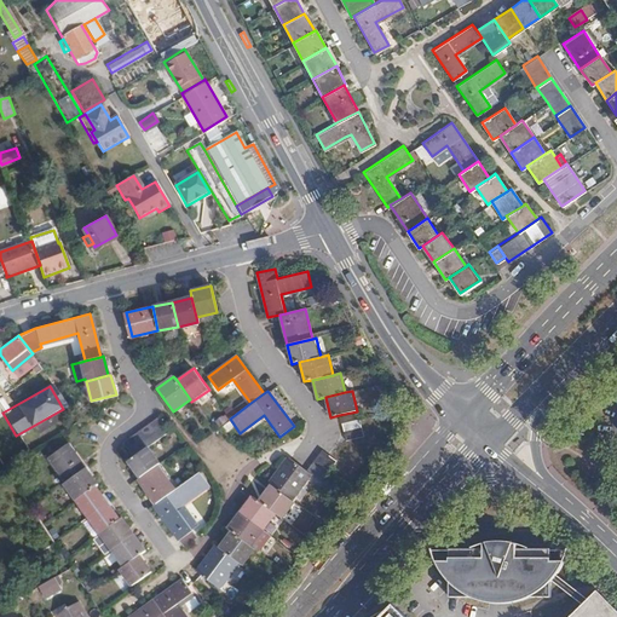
[(359,420),(357,411),(339,415),(345,440),(363,436),(359,420)]
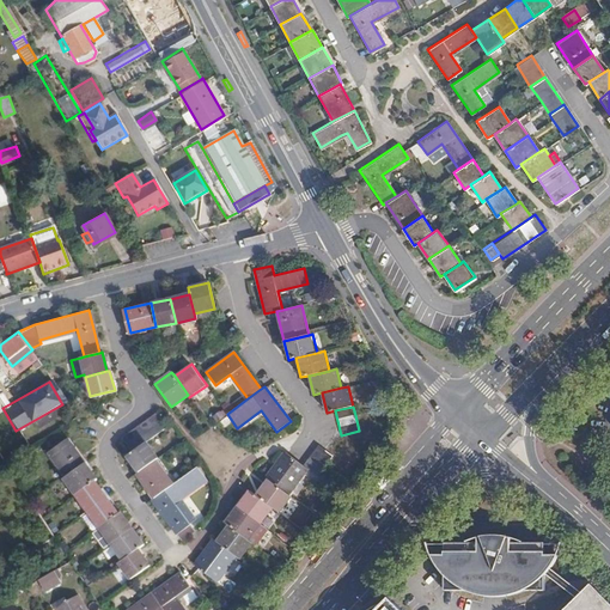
[(130,451),(145,441),(165,427),(154,412),(120,435),(130,451)]
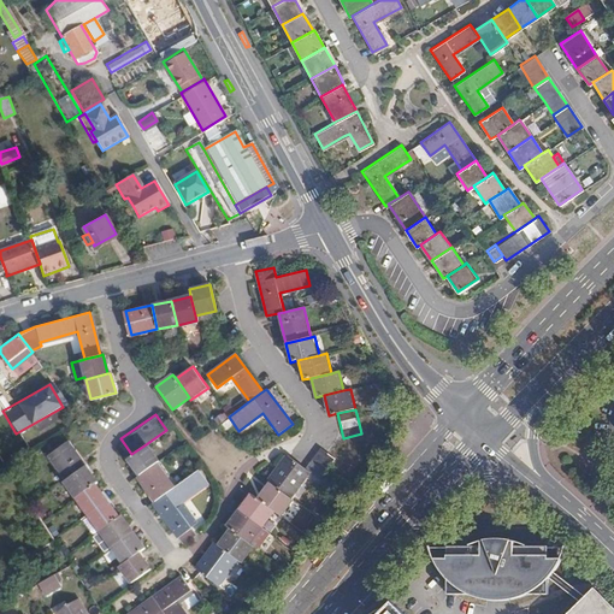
[(336,440),(328,452),(335,459),(343,465),(353,453),(340,443),(336,440)]
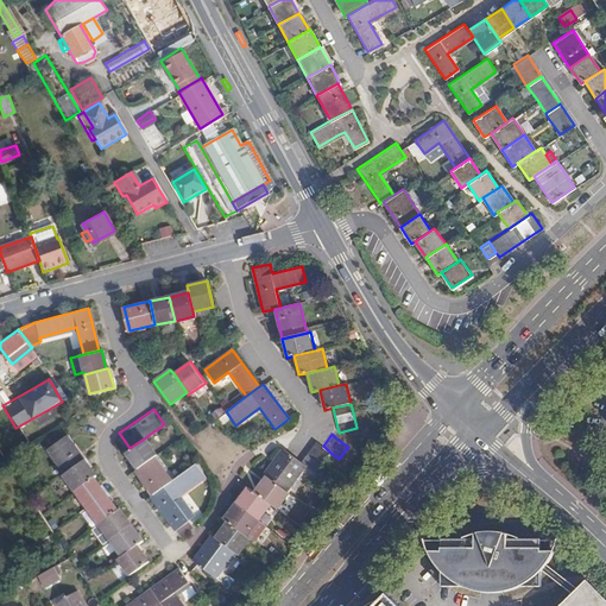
[(64,474),(83,460),(65,435),(46,449),(64,474)]
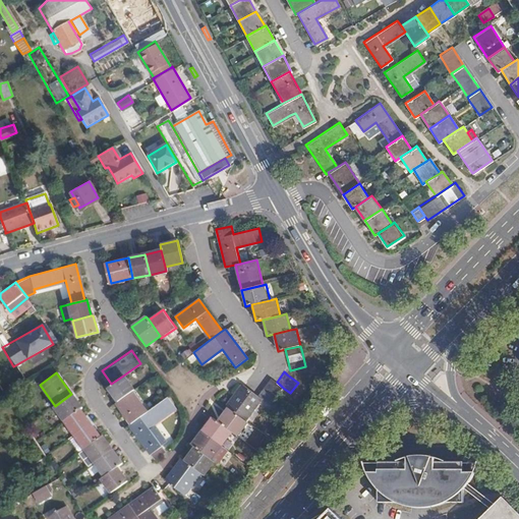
[(133,390),(123,376),(111,384),(107,387),(118,402),(131,392),(133,390)]
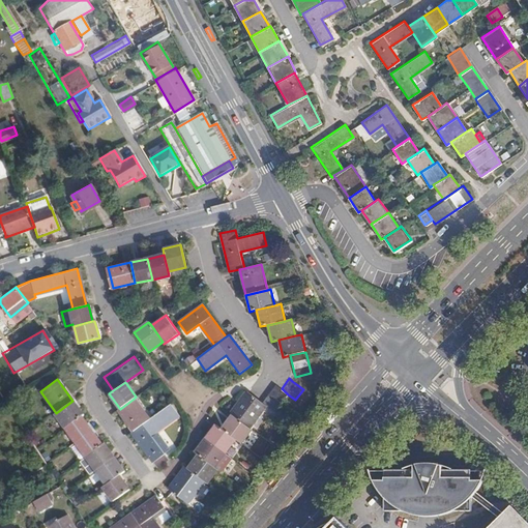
[(288,394),(282,388),(274,384),(261,403),(263,404),(273,412),(279,407),(288,394)]
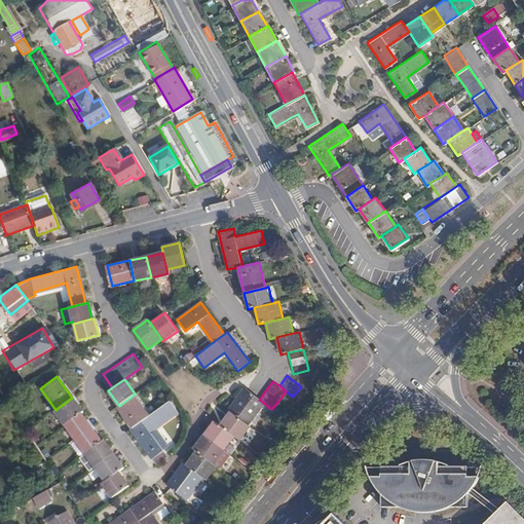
[(261,401),(259,400),(246,388),(229,409),(231,410),(245,421),(261,401)]
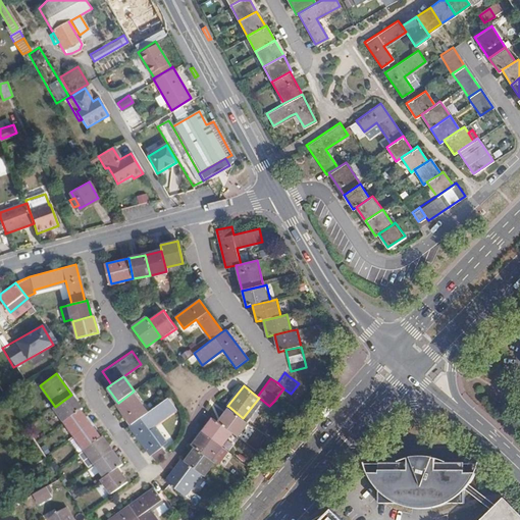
[(146,413),(132,393),(118,403),(116,404),(131,424),(146,413)]
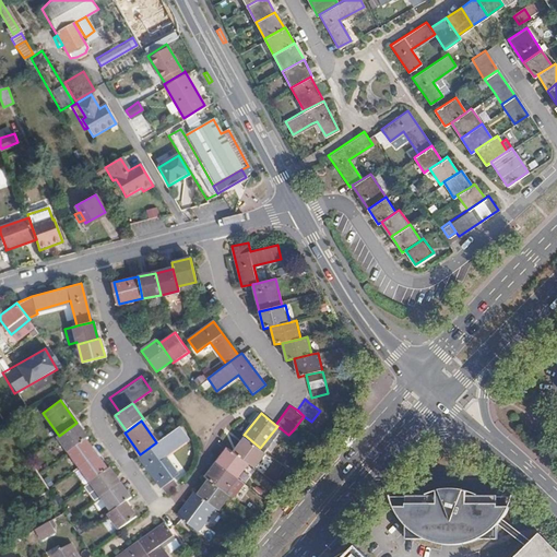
[(87,437),(76,423),(59,436),(57,437),(68,451),(85,439),(87,437)]
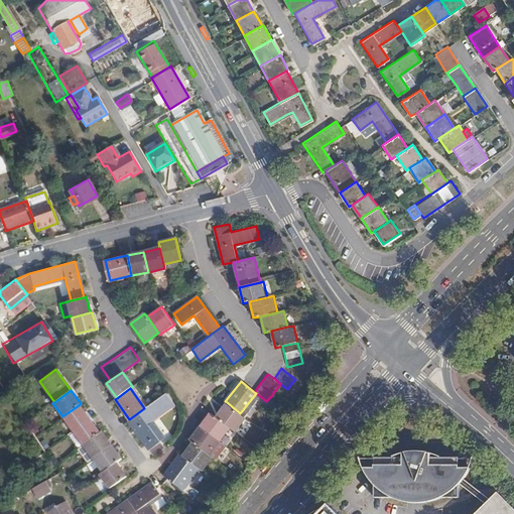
[(165,393),(144,408),(129,419),(127,420),(148,450),(160,440),(147,423),(173,404),(165,393)]
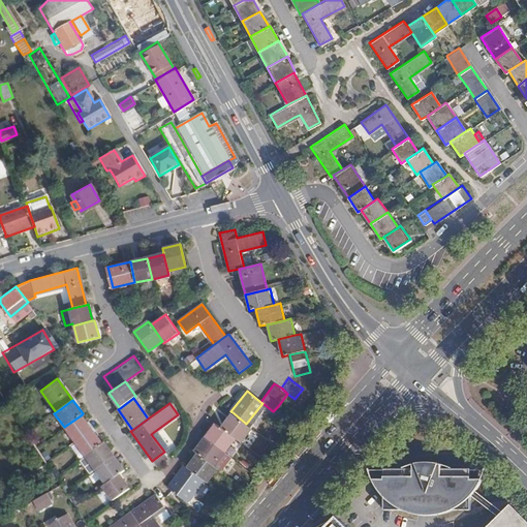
[(246,424),(233,412),(221,427),(235,437),(241,442),(251,428),(246,424)]
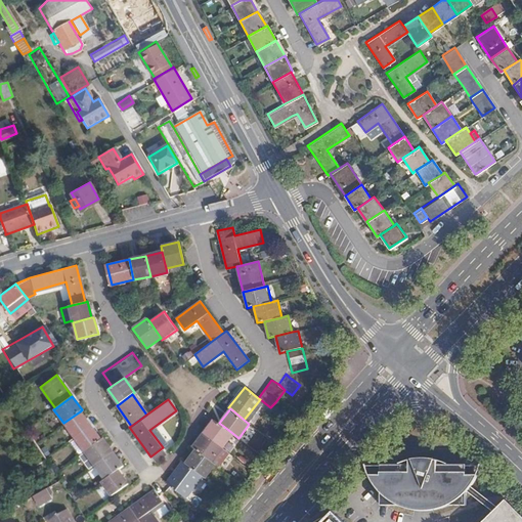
[(90,426),(80,411),(63,423),(74,437),(90,426)]
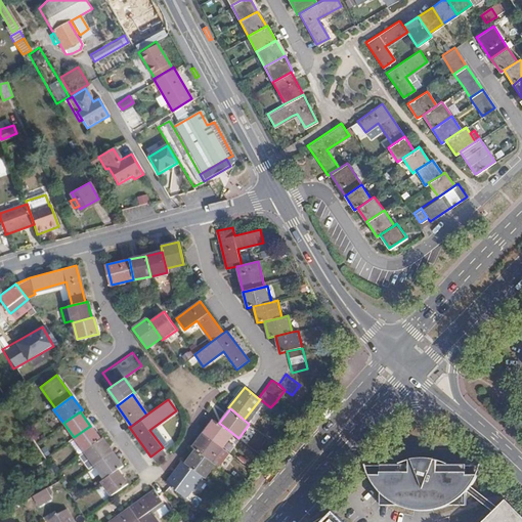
[(232,433),(219,423),(215,420),(205,433),(221,446),(232,433)]
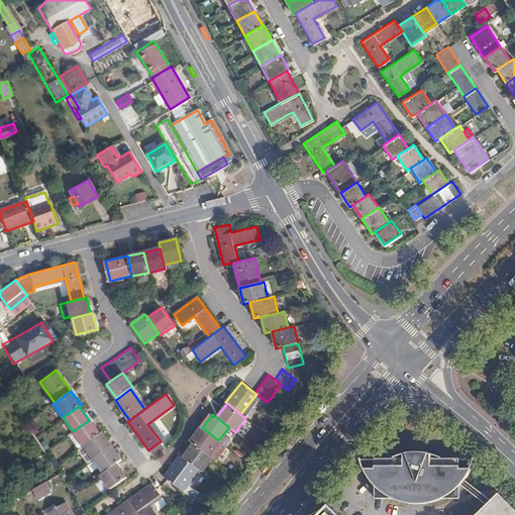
[(98,434),(89,420),(73,431),(83,445),(98,434)]
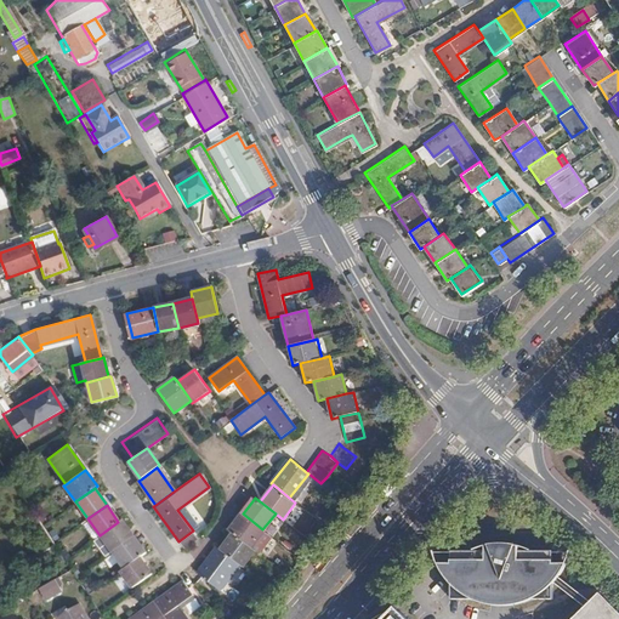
[(250,545),(262,529),(243,514),(230,531),(233,533),(249,546),(250,545)]
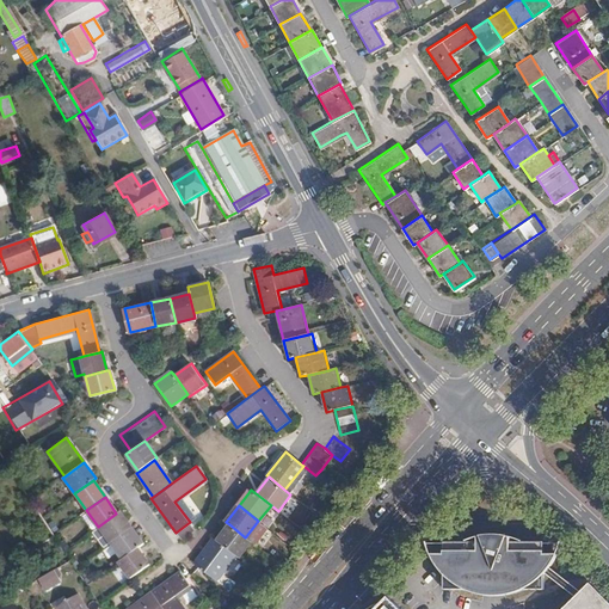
[(118,511),(116,514),(98,527),(109,543),(130,528),(118,511)]
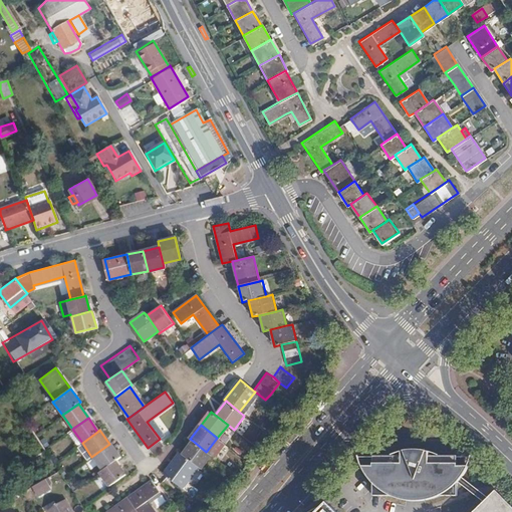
[(223,443),(217,438),(207,451),(213,456),(223,443)]
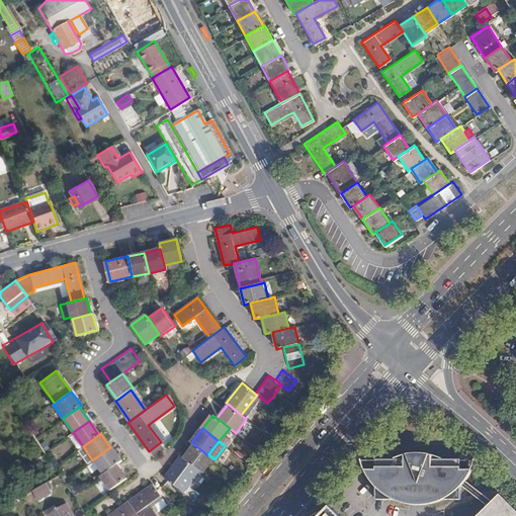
[(207,455),(194,444),(184,457),(198,469),(202,471),(212,458),(207,455)]
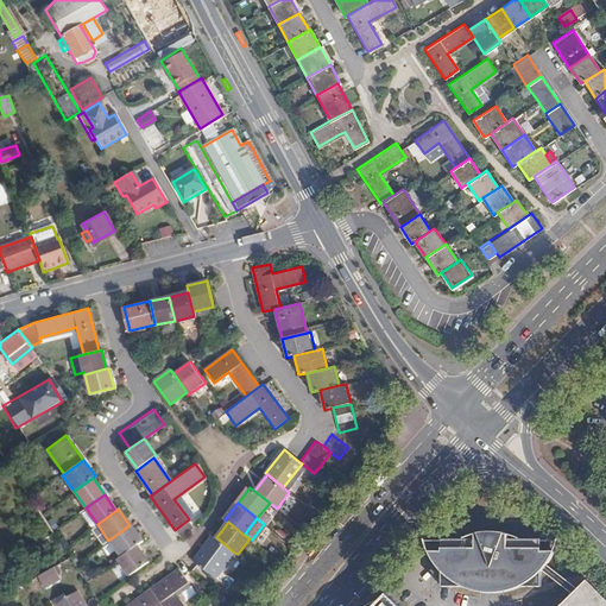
[(141,542),(130,525),(108,541),(121,557),(137,545),(141,542)]
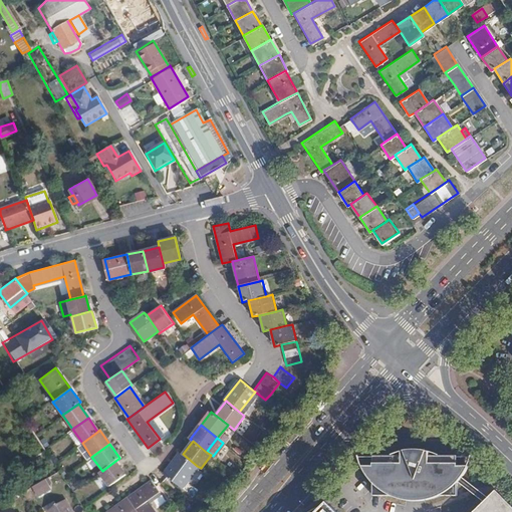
[(470,467),(473,456),(464,455),(456,455),(456,454),(429,453),(428,450),(424,449),(419,448),(415,448),(412,448),(409,448),(401,449),(401,453),(397,454),(392,456),(385,457),(371,457),(358,457),(360,461),(362,466),(363,470),(365,473),(368,477),(372,481),(373,495),(389,496),(400,500),(406,501),(414,502),(420,502),(426,501),(431,500),(435,499),(439,497),(442,495),(458,496),(457,485),(459,482),(463,477),(465,474),(467,471),(470,467)]
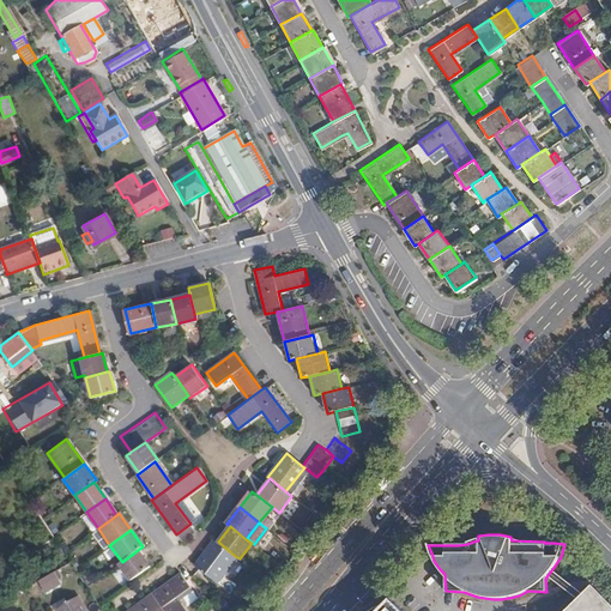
[(235,556),(218,542),(215,539),(194,564),(199,568),(216,581),(235,556)]
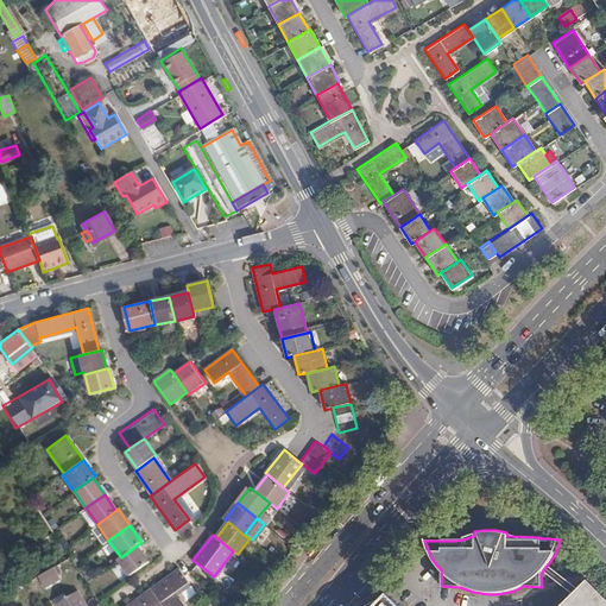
[(149,562),(137,545),(121,557),(118,560),(130,576),(149,562)]
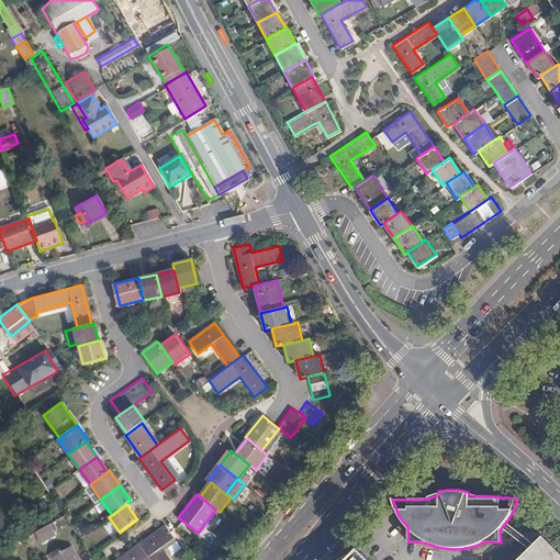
[(506,522),(502,527),(528,548),(533,544),(506,522)]
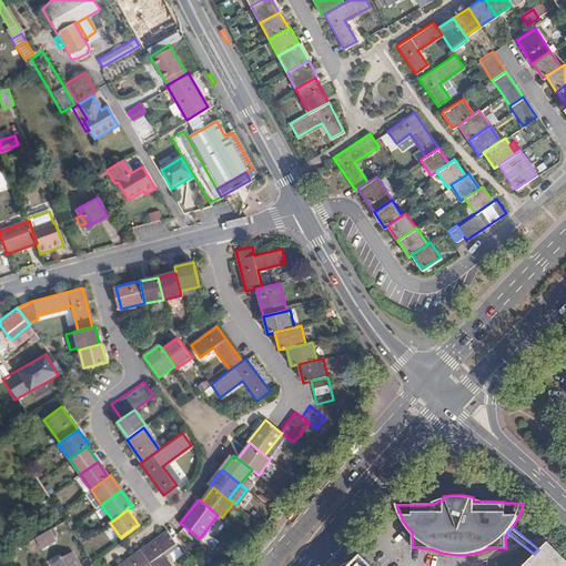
[(50,539),(44,529),(30,538),(36,547),(50,539)]
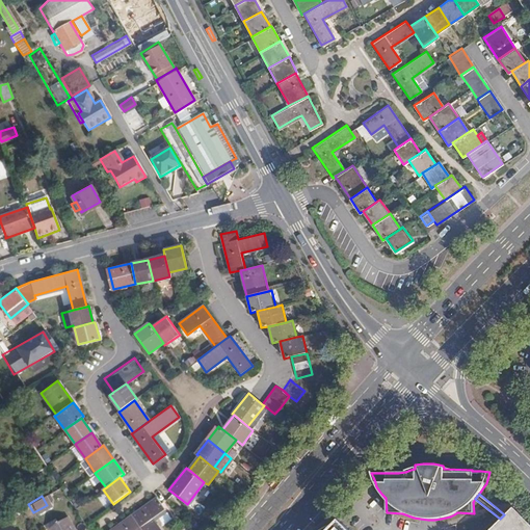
[(156,498),(132,515),(141,529),(158,529),(151,520),(164,509),(160,504),(156,498)]
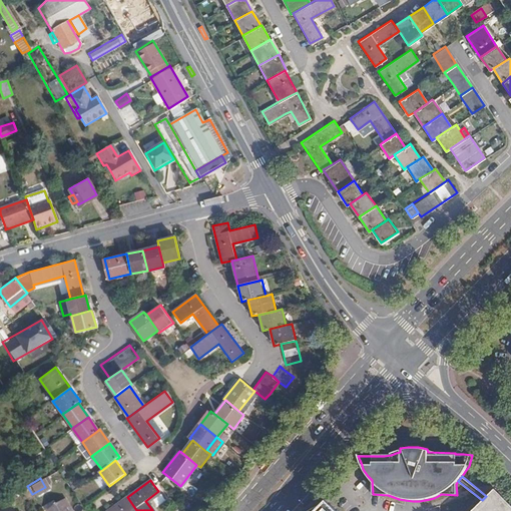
[(510,510),(510,502),(495,486),(486,496),(482,500),(470,510),(510,510)]
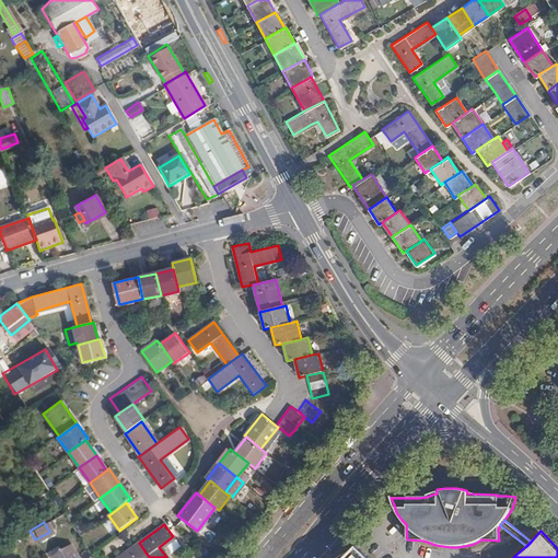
[(149,557),(139,543),(116,557),(149,557)]
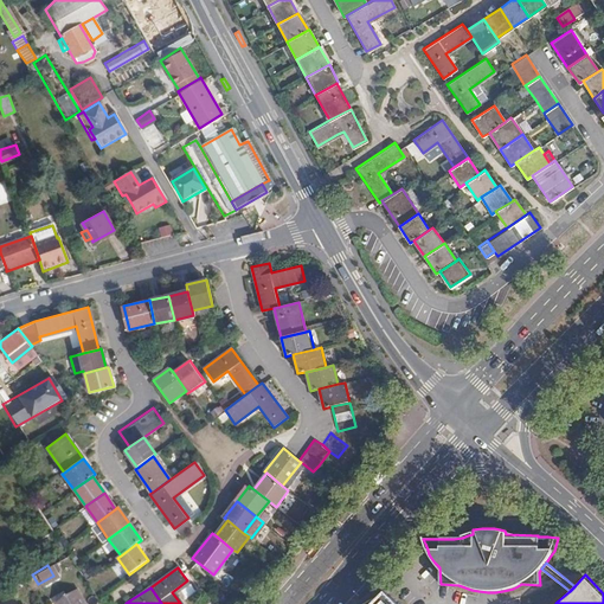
[(79,603),(71,589),(49,602),(50,603),(79,603)]
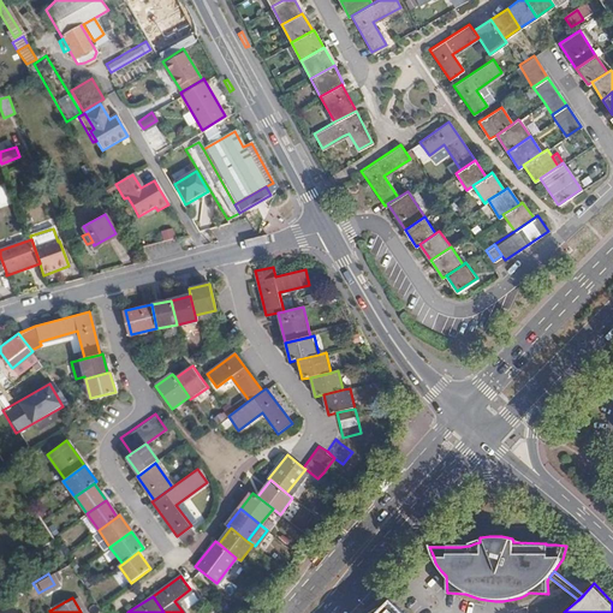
[(402,612),(392,602),(381,608),(368,612),(402,612)]
